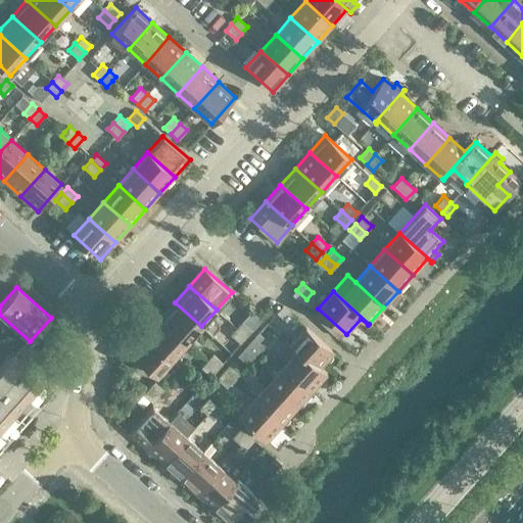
[(201,326),(175,302),(160,319),(187,342),(201,326)]
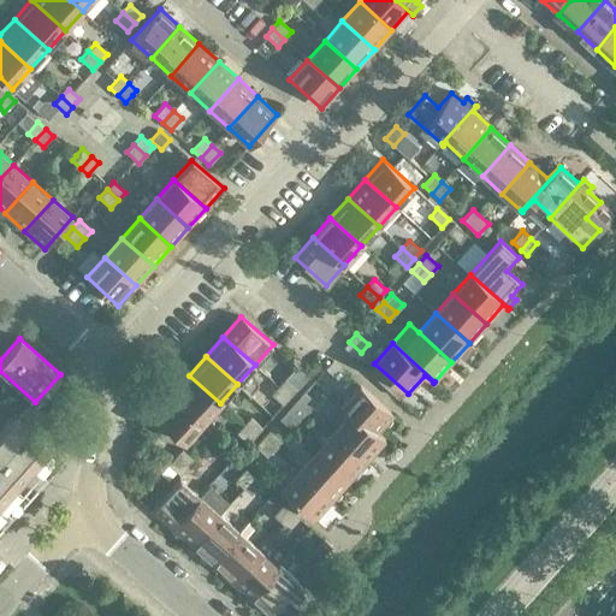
[(337,379),(344,371),(332,360),(325,368),(337,379)]
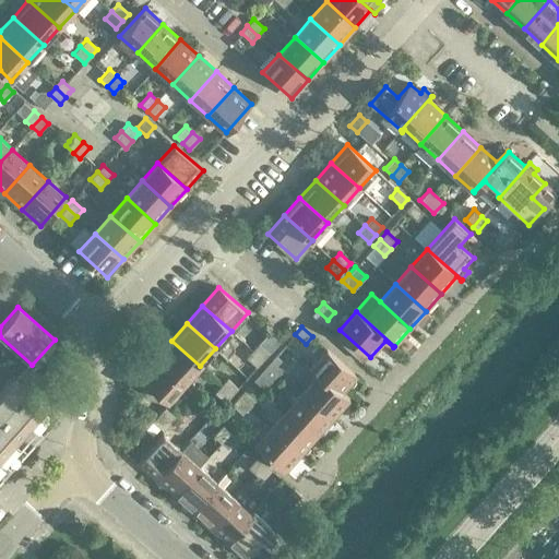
[(200,366),(171,341),(155,358),(183,383),(200,366)]
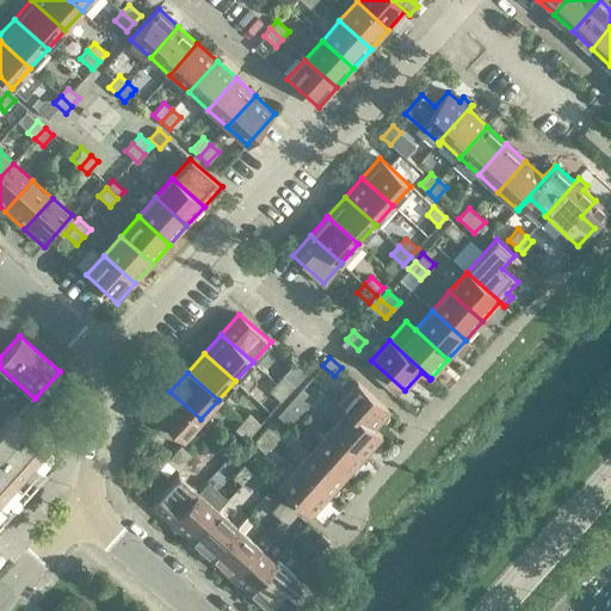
[(288,393),(295,386),(283,375),(276,383),(288,393)]
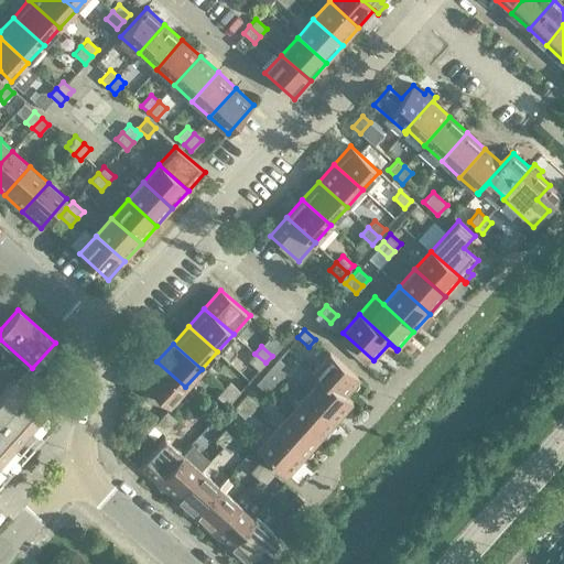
[(329,351),(313,370),(351,405),(353,404),(345,397),(360,379),(329,351)]
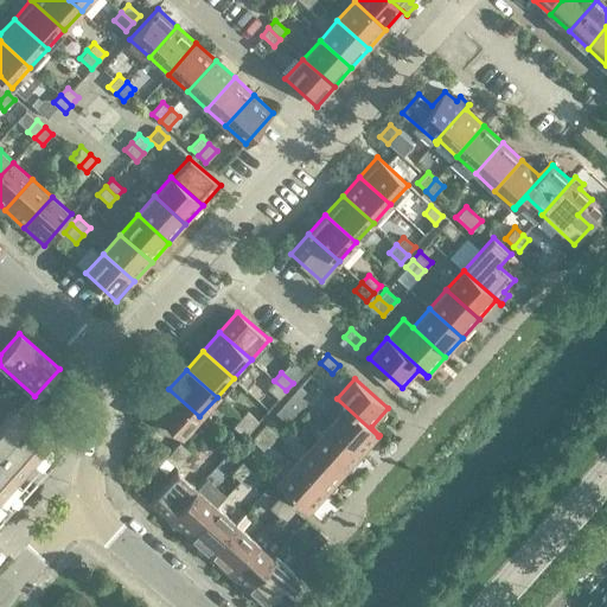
[(286,390),(274,381),(267,388),(279,398),(286,390)]
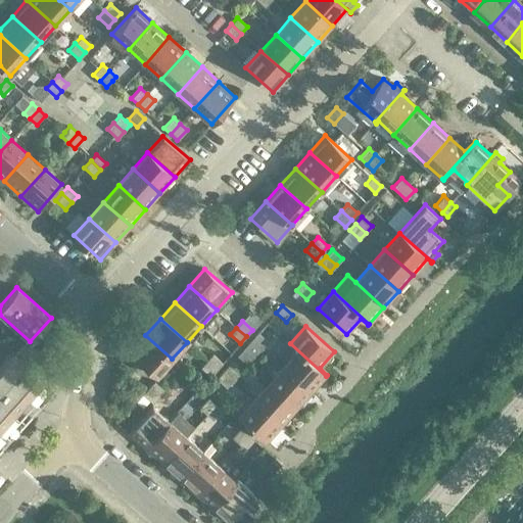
[(252,339),(263,347),(268,341),(258,332),(252,339)]
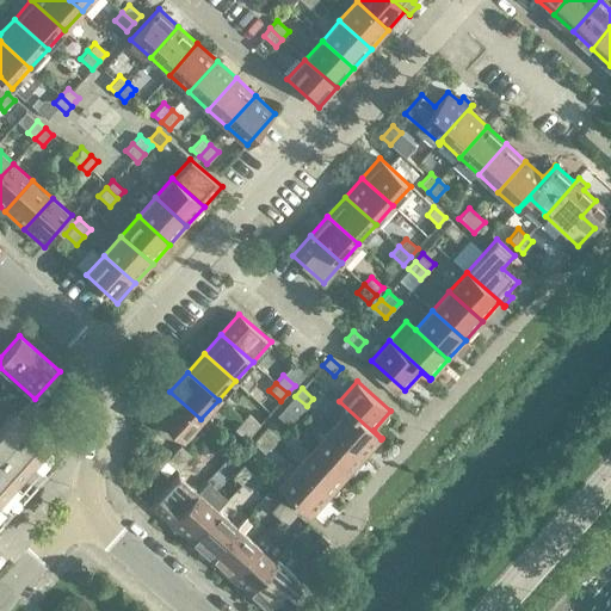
[(201,419),(170,392),(152,412),(183,439),(201,419)]
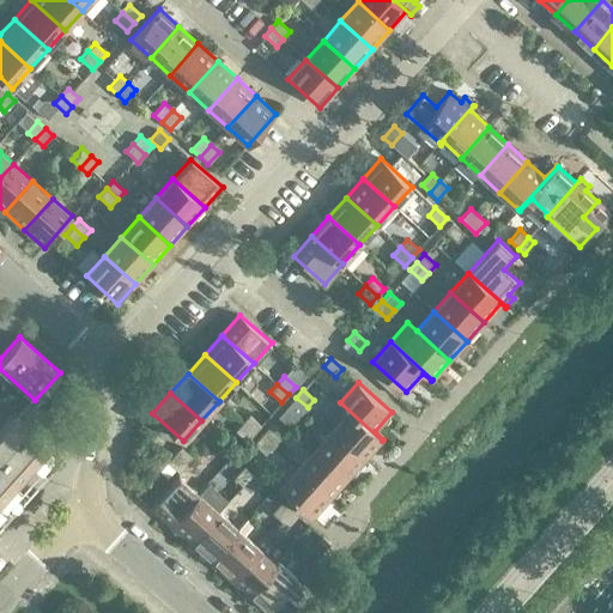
[(296,398),(289,405),(299,416),(308,407),(296,398)]
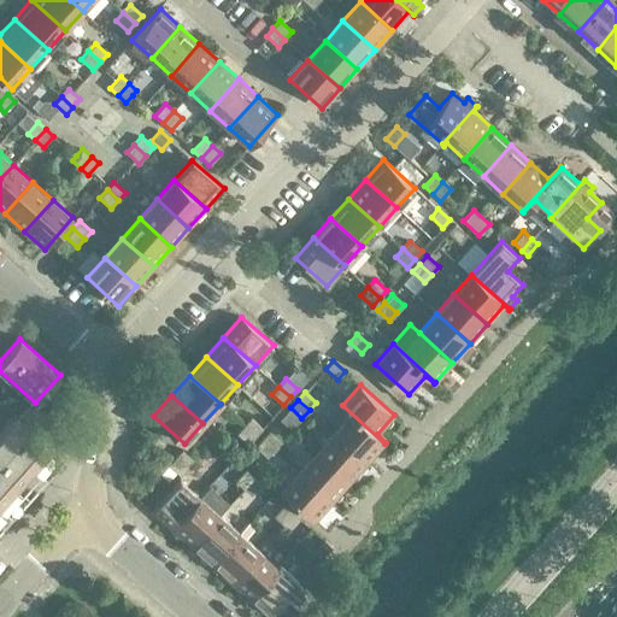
[(350,415),(334,433),(368,463),(385,444),(342,405),(341,406),(350,415)]
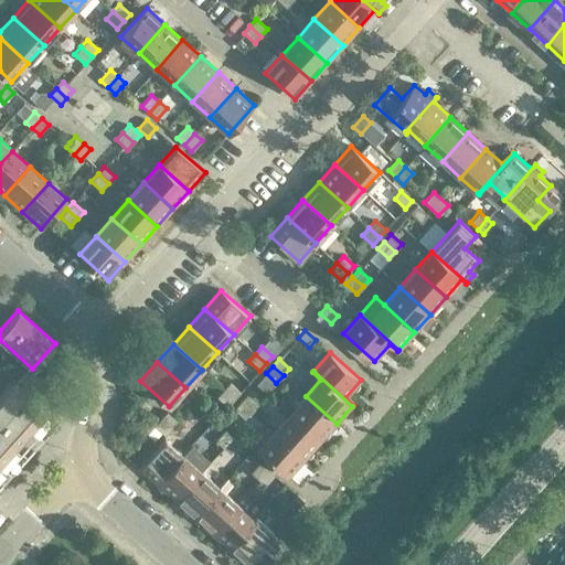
[(13,379),(3,390),(0,392),(0,449),(41,404),(13,379)]
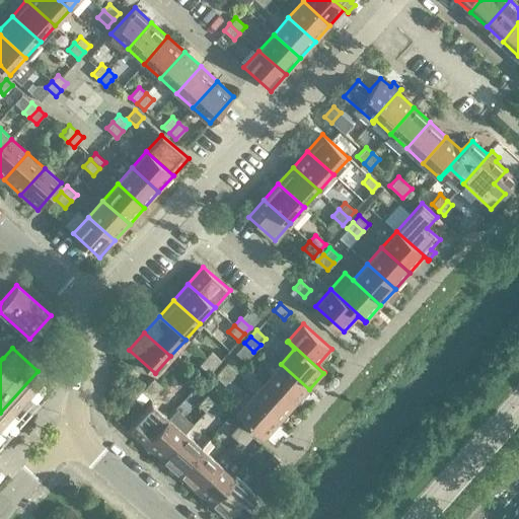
[(215,367),(221,360),(211,351),(205,358),(215,367)]
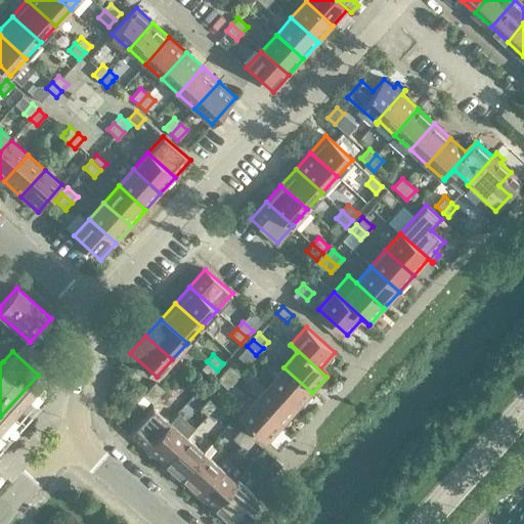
[(217,370),(207,361),(201,367),(211,378),(217,370)]
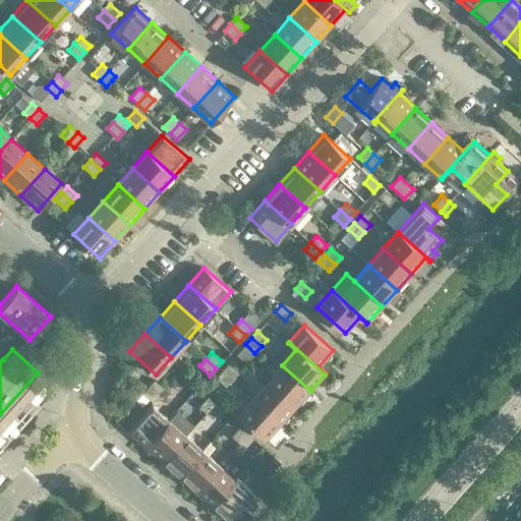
[(238,372),(228,364),(222,370),(232,380),(238,372)]
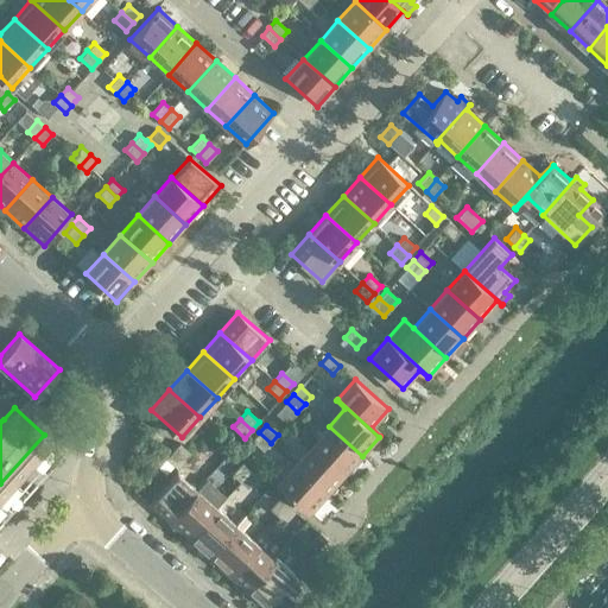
[(329,426),(311,445),(344,475),(362,456),(329,426)]
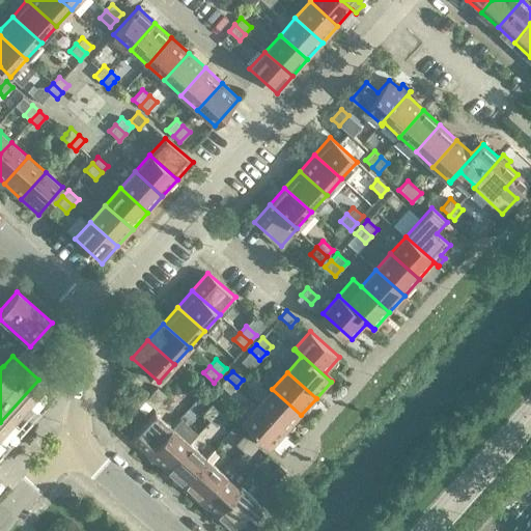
[(236,387),(226,378),(220,385),(230,393),(236,387)]
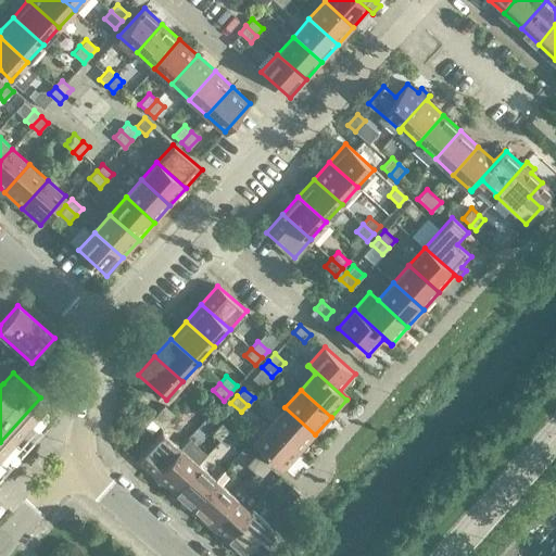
[(159,412),(169,421),(175,415),(165,405),(159,412)]
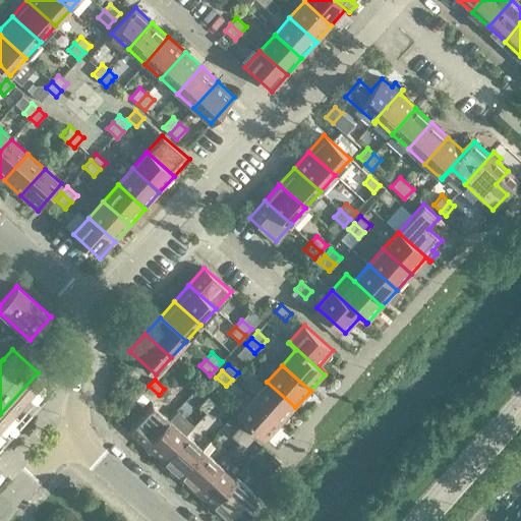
[(267,382),(252,398),(281,423),(295,407),(267,382)]
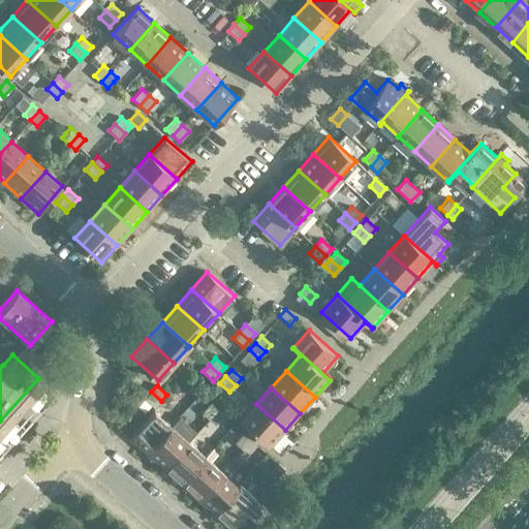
[(151,392),(148,396),(145,399),(155,407),(161,401),(151,392)]
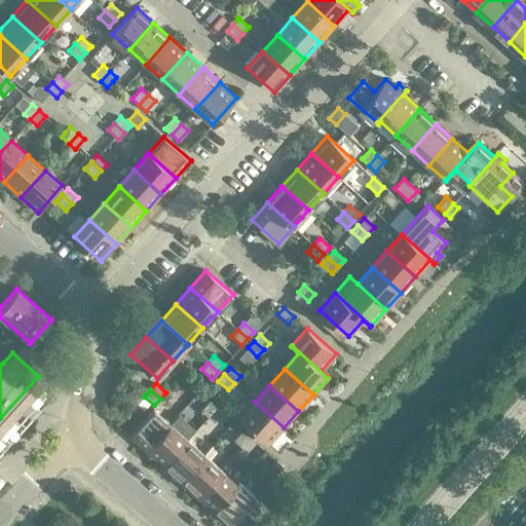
[(208,416),(216,407),(209,401),(200,410),(208,416)]
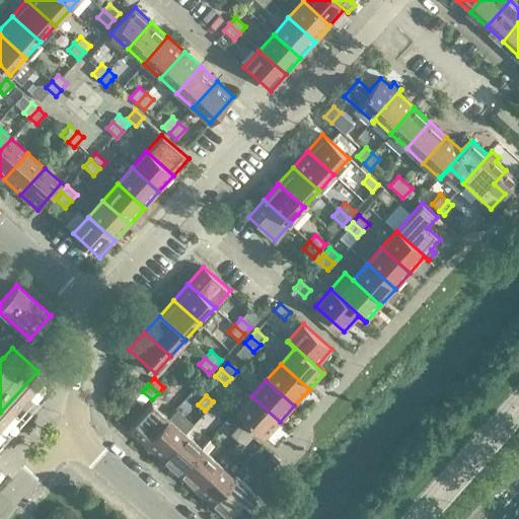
[(251,396),(236,414),(265,439),(280,422),(251,396)]
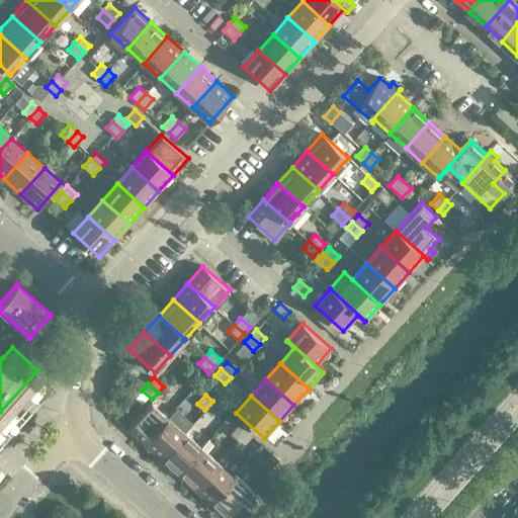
[(209,416),(219,406),(212,401),(204,410),(209,416)]
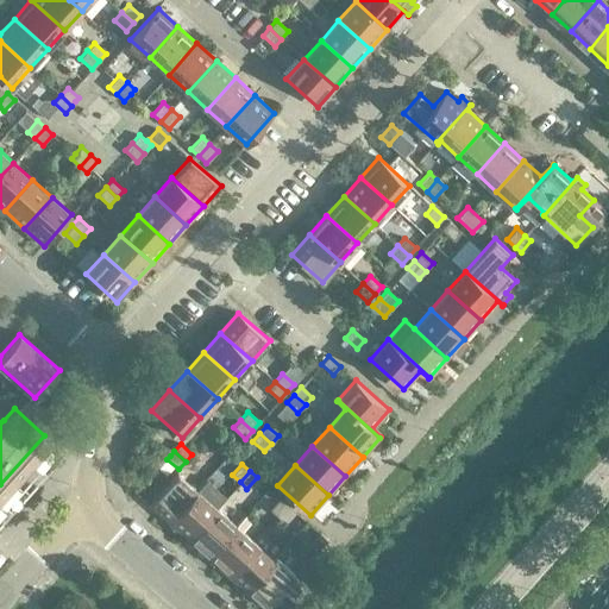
[(150,504),(170,522),(198,491),(177,473),(150,504)]
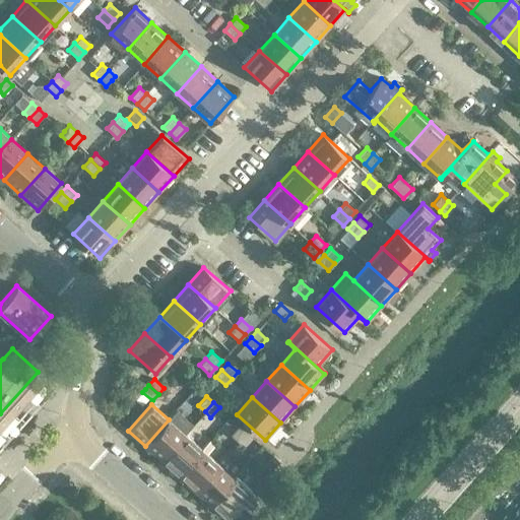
[(169,419),(145,446),(161,460),(185,434),(169,419)]
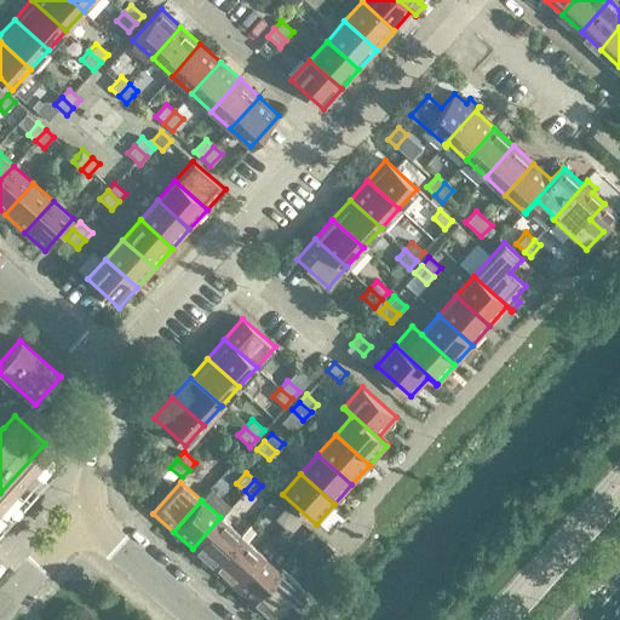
[(283,526),(294,514),(286,506),(275,518),(283,526)]
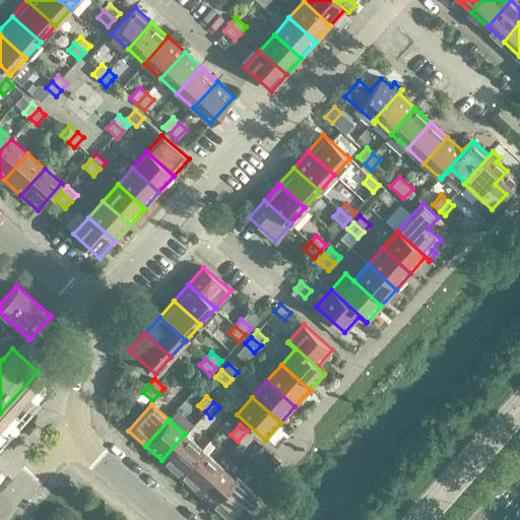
[(244,447),(253,437),(247,431),(238,441),(244,447)]
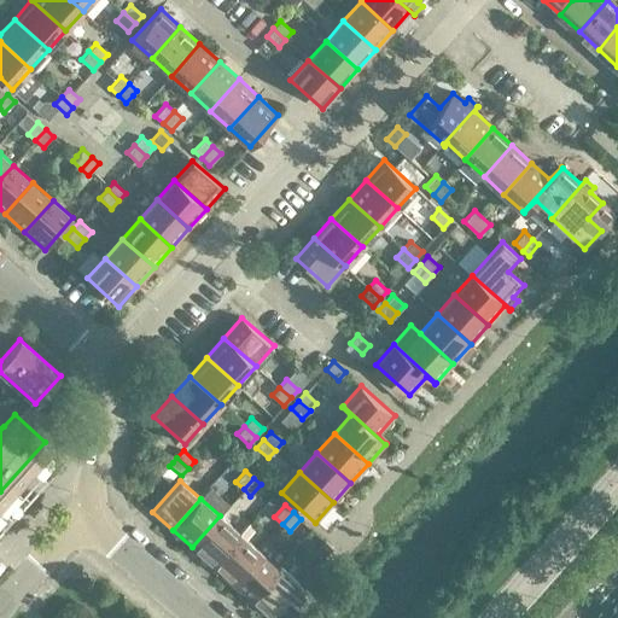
[(220,516),(192,547),(211,564),(239,532),(220,516)]
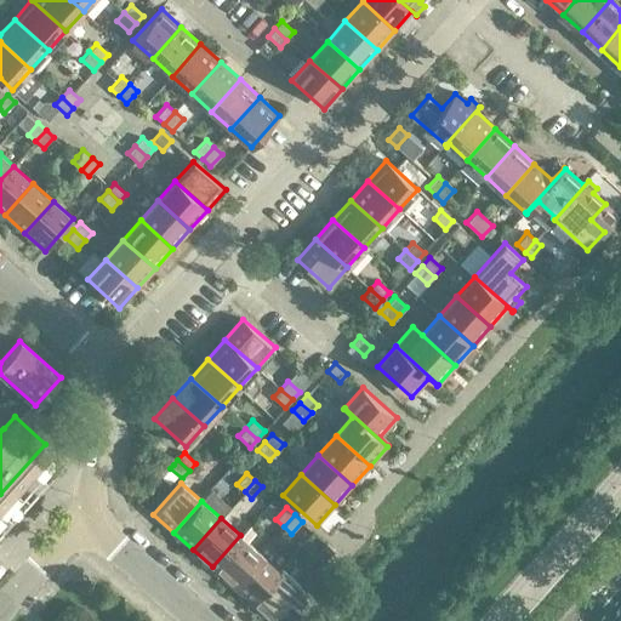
[(240,535),(212,567),(232,585),(261,553),(240,535)]
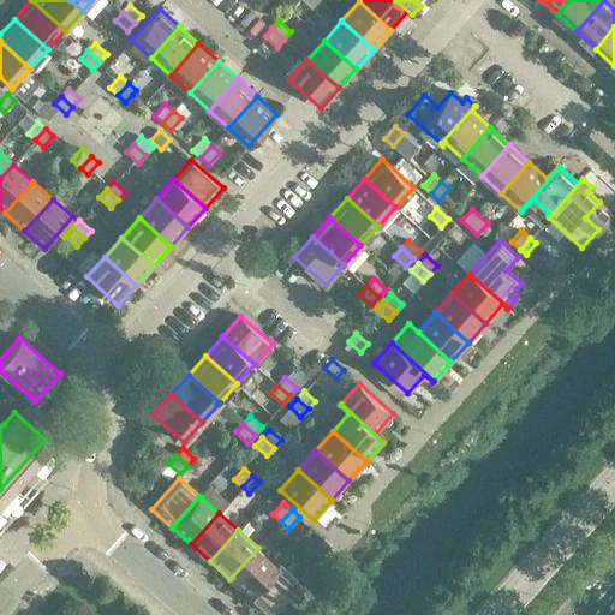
[(330,545),(323,537),(312,549),(320,556),(330,545)]
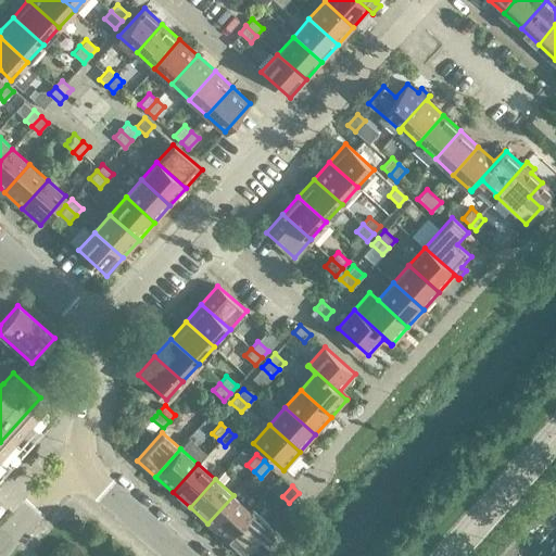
[(234,495),(207,523),(225,539),(220,543),(222,543),(253,508),(251,507),(250,509),(234,495)]
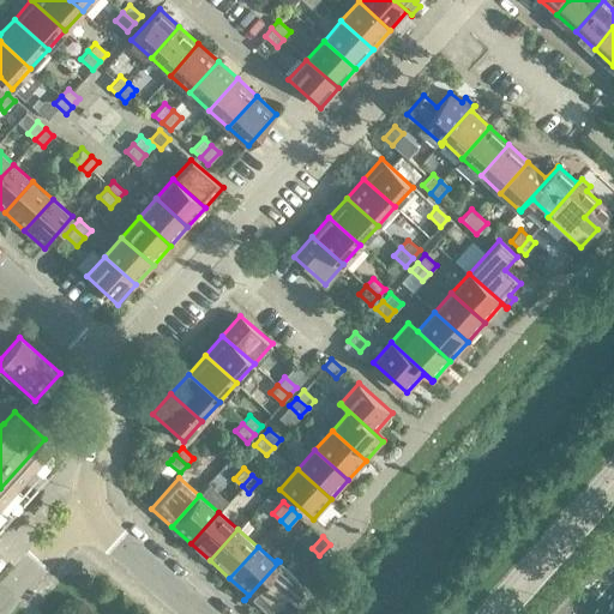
[(280,561),(245,600),(253,607),(257,603),(269,613),(282,599),(295,611),(312,591),(280,561)]
